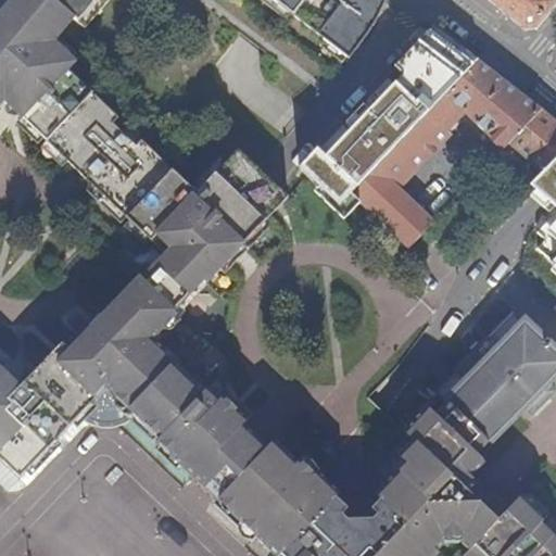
[(204,395),(201,399),(171,368),(174,365),(149,341),(177,311),(176,310),(204,279),(209,283),(290,198),(239,150),(198,192),(131,128),(127,134),(117,124),(122,119),(70,70),(76,63),(54,43),(71,24),(74,20),(50,0),(13,0),(0,16),(0,455),(22,477),(86,409),(106,389),(130,412),(160,441),(156,445),(196,482),(200,478),(209,485),(220,497),(219,498),(279,555),(280,555),(281,555),(282,555),(429,555),(436,550),(433,548),(442,540),(463,540),(472,548),(465,555),(555,555),(555,539),(542,526),(543,523),(506,489),(495,501),(475,481),(474,482),(466,475),(481,458),(476,453),(489,441),(479,431),(450,403),(451,400),(526,324),(500,300),(481,319),(494,332),(455,373),(457,375),(439,392),(444,397),(409,436),(419,445),(404,462),(408,467),(401,476),(403,477),(380,501),(382,503),(375,513),(378,516),(374,519),(370,520),(371,530),(358,531),(349,521),(343,516),(348,512),(337,501),(338,498),(314,476),(311,477),(298,464),(295,466),(274,445),(265,454),(250,440),(241,431),(244,428),(218,403),(216,406),(204,395)]
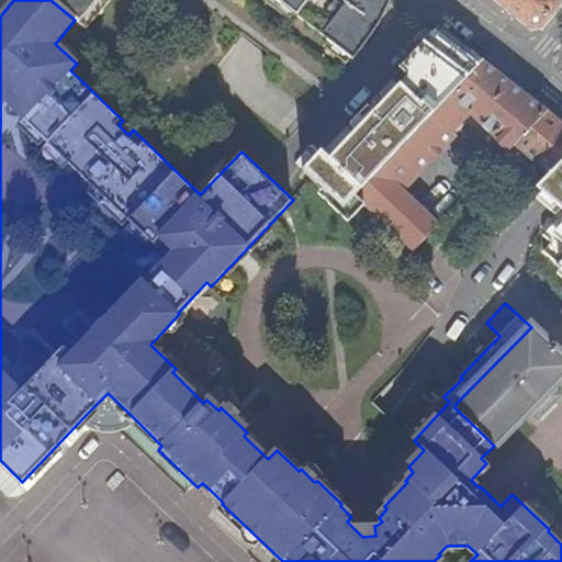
[(113,0),(277,0),(355,59),(366,45),(377,30),(386,11),(391,0),(51,0),(75,20),(76,19),(89,30),(113,0)]
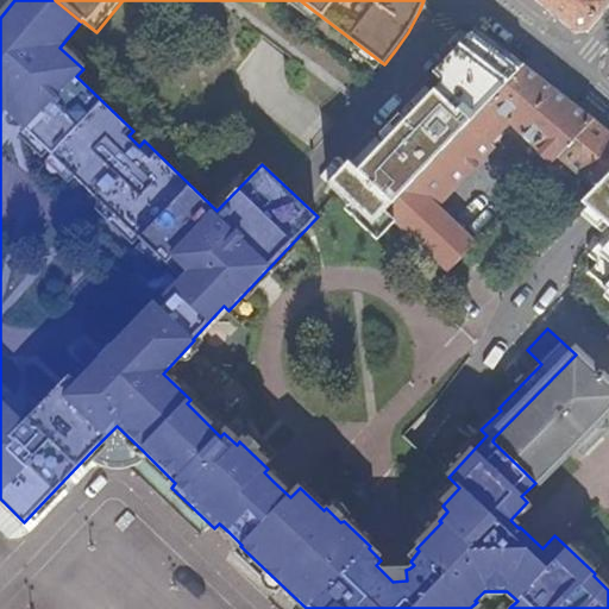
[(608,0),(538,0),(538,1),(577,32),(588,31),(608,5),(608,0)]
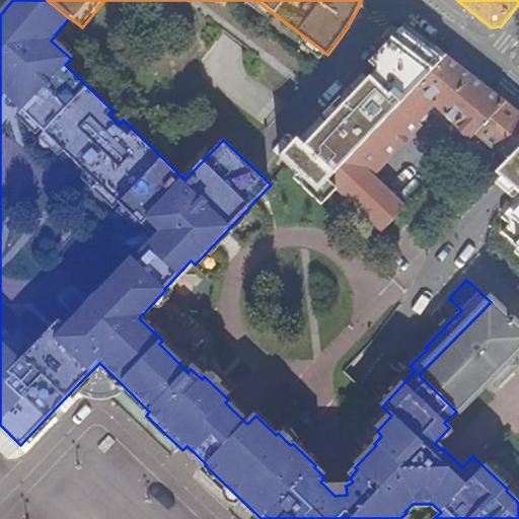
[(426,78),(447,57),(408,26),(377,58),(403,78),(412,67),(426,78)]
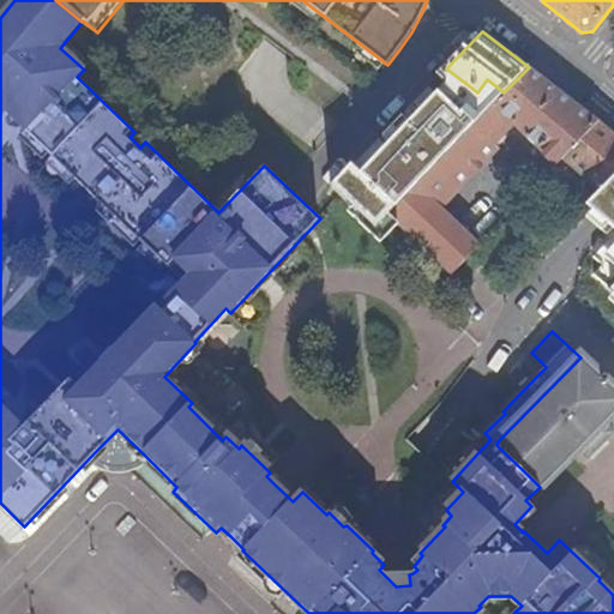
[(557,166),(597,121),(529,67),(504,92),(481,118),(389,215),(451,276),(473,253),(480,246),(441,209),(499,149),(494,144),(513,125),(557,166)]
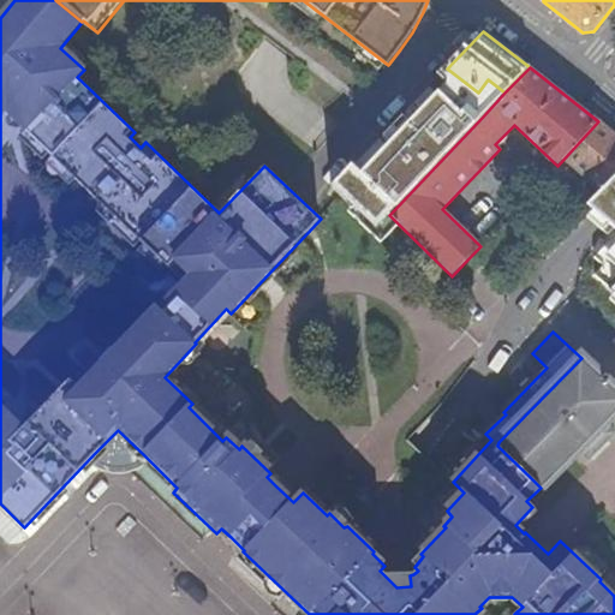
[(586,204),(614,173),(614,136),(598,121),(557,166),(550,174),(586,204)]
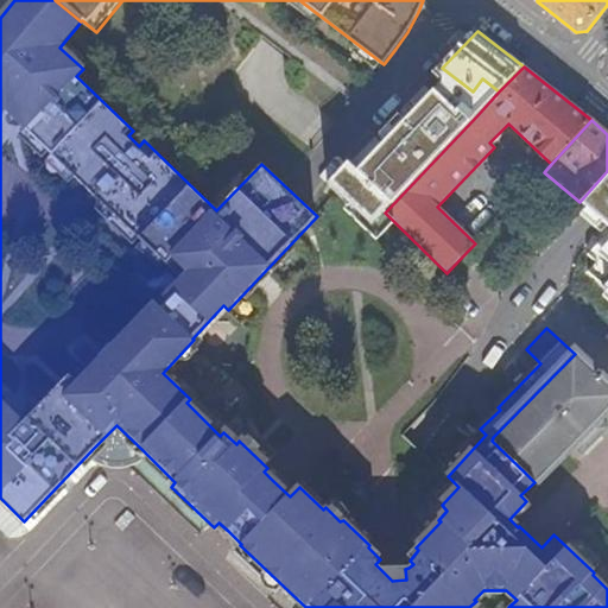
[(524,472),(534,482),(581,434),(606,407),(607,405),(607,386),(591,371),(575,354),(493,437),(492,441),(524,472)]
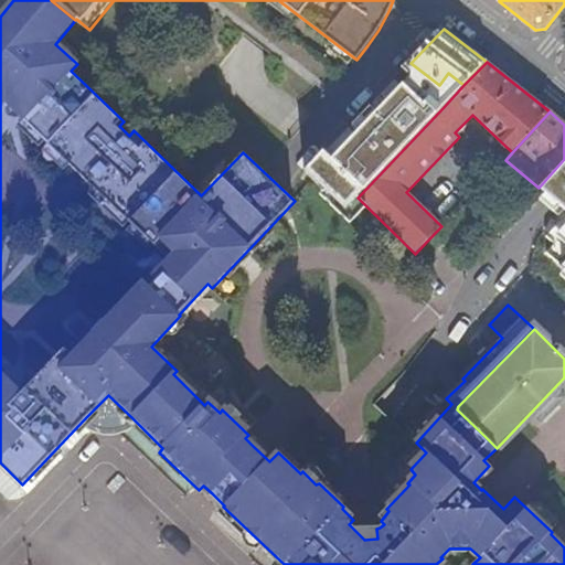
[(564,381),(563,379),(540,403),(550,412),(564,395),(564,381)]
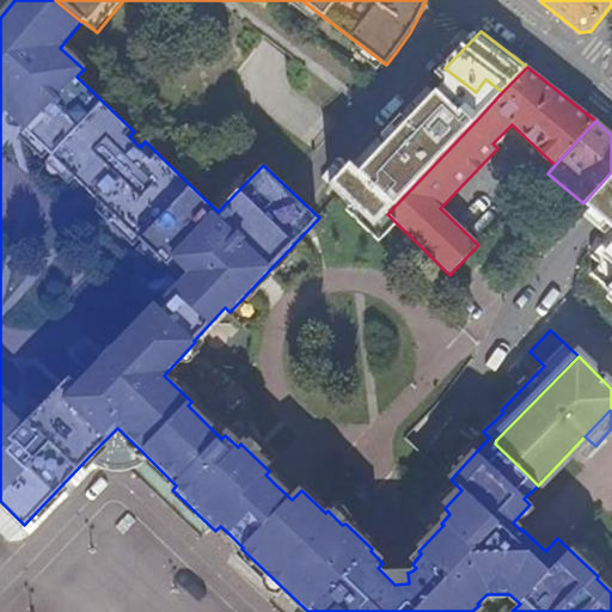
[(117,428),(95,451),(112,466),(124,469),(134,464),(144,453),(117,428)]
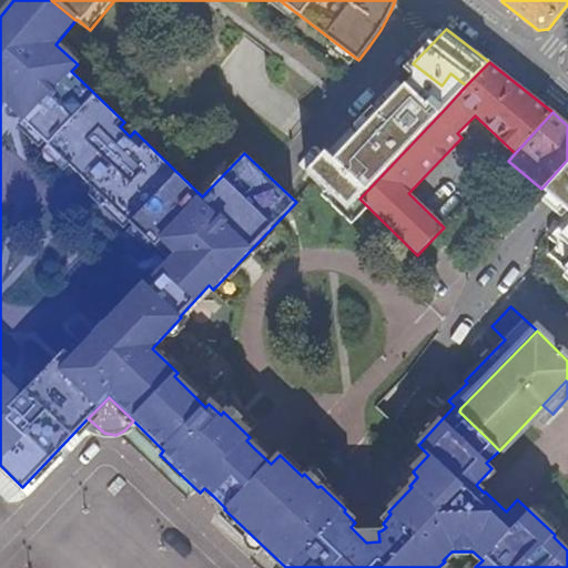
[(221,514),(224,509),(225,508),(213,496),(204,488),(200,493),(209,501),(221,514)]
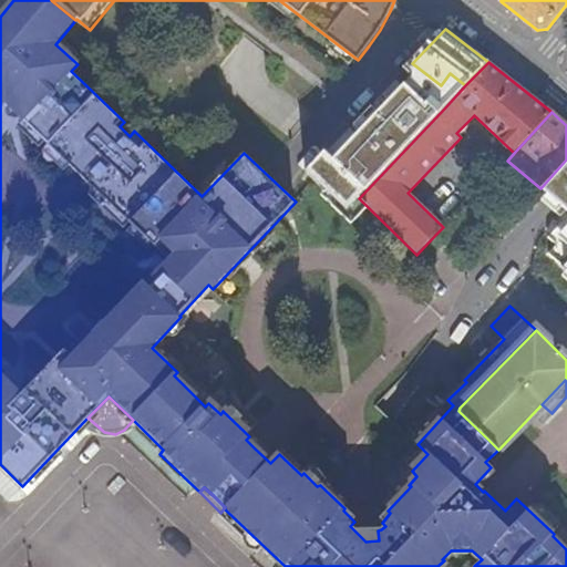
[(379,540),(378,531),(356,532),(366,542),(379,540)]
